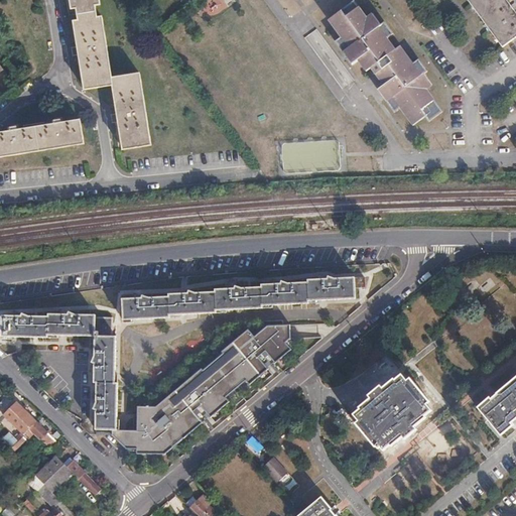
[(99,0),(70,0),(72,9),(77,8),(79,19),(74,20),(84,90),(112,87),(122,150),(149,146),(140,77),(112,80),(102,16),(97,16),(96,5),(101,4),(99,0)]
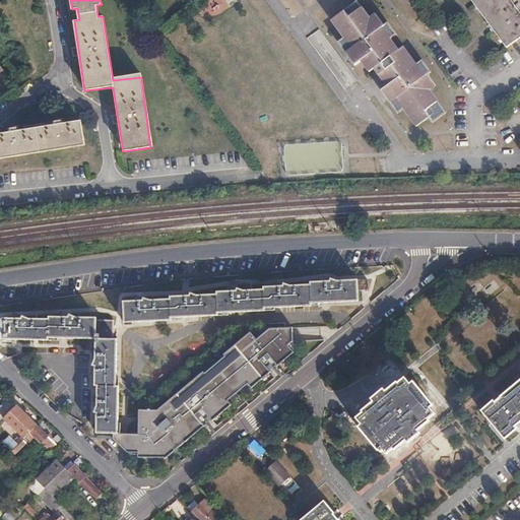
[(230,7),(224,0),(210,0),(203,4),(210,17),(230,7)]
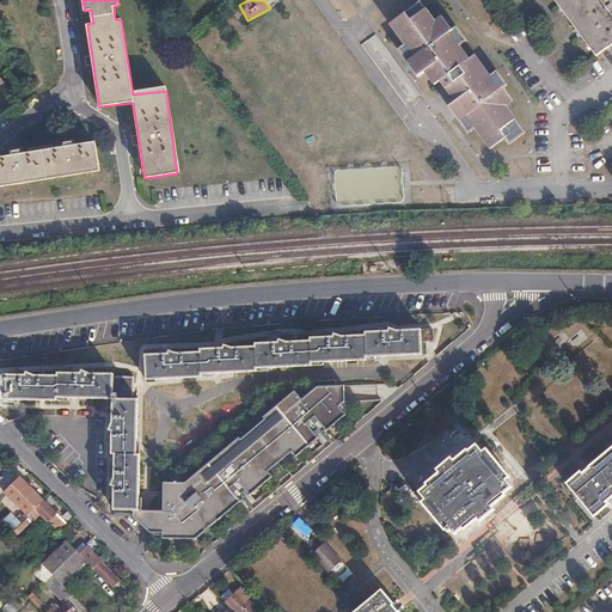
[(555,0),(599,57),(611,47),(611,13),(601,0),(555,0)]
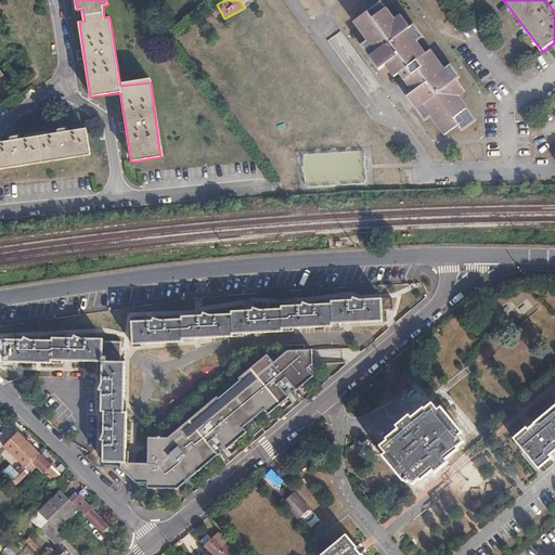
[(428,114),(429,117),(443,134),(454,127),(454,128),(456,126),(461,131),(475,121),(457,98),(456,97),(457,94),(461,92),(453,81),(456,78),(450,69),(444,73),(442,69),(435,59),(430,62),(424,54),(415,42),(414,40),(420,36),(412,26),(409,28),(402,18),(396,24),(395,21),(381,2),(353,21),(370,43),(369,43),(385,65),(394,76),(399,73),(407,82),(414,77),(421,86),(413,91),(410,88),(405,91),(405,93),(424,117),(428,114)]
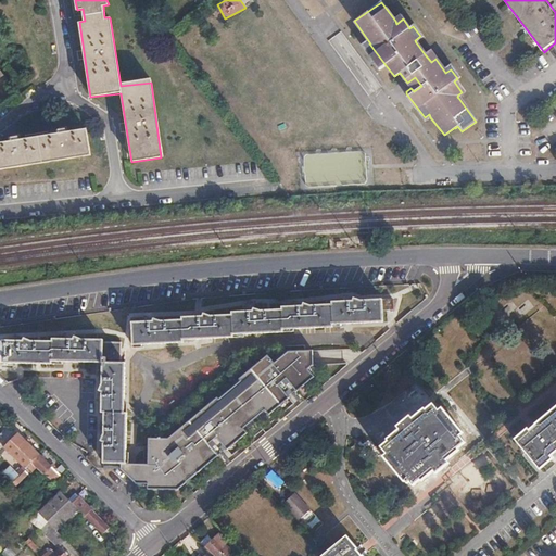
[(341,33),(331,38),(340,55),(350,50),(341,33)]
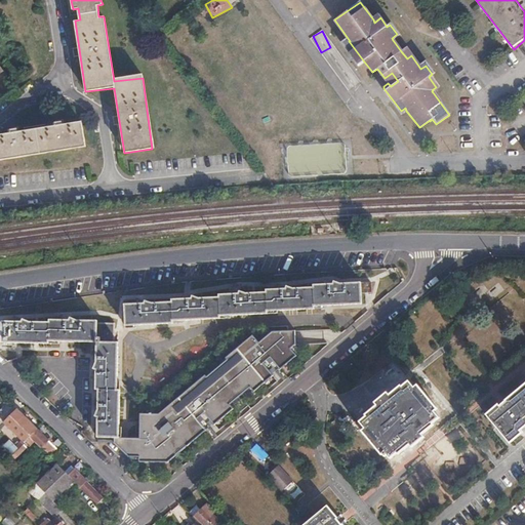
[(349,41),(342,45),(358,66),(364,62),(349,41)]
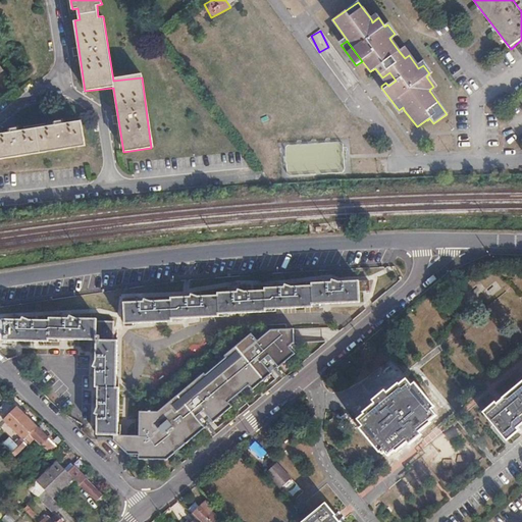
[(403,48),(399,51),(405,58),(409,55),(403,48)]
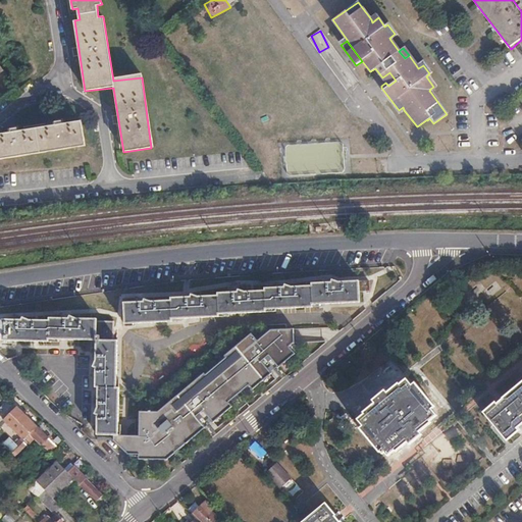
[(453,73),(461,87),(471,81),(463,66),(453,73)]
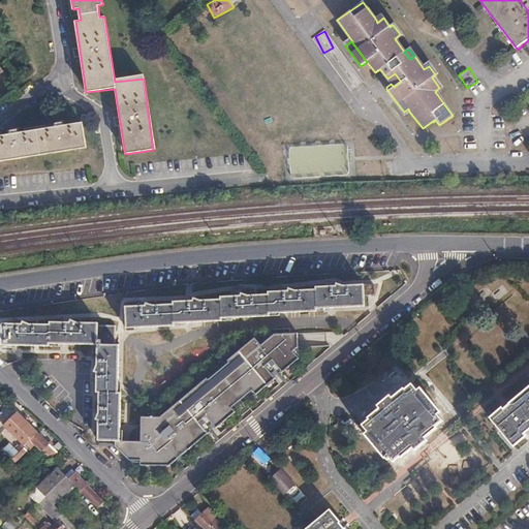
[(395,73),(387,79),(391,84),(394,87),(401,82),(395,73)]
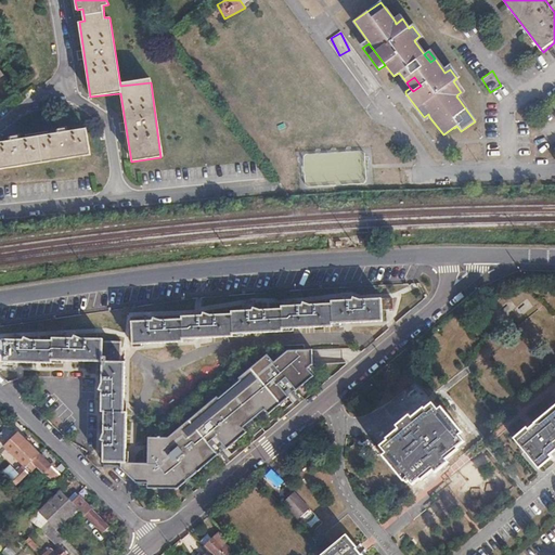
[(405,95),(423,118),(424,117),(405,93),(405,95)]
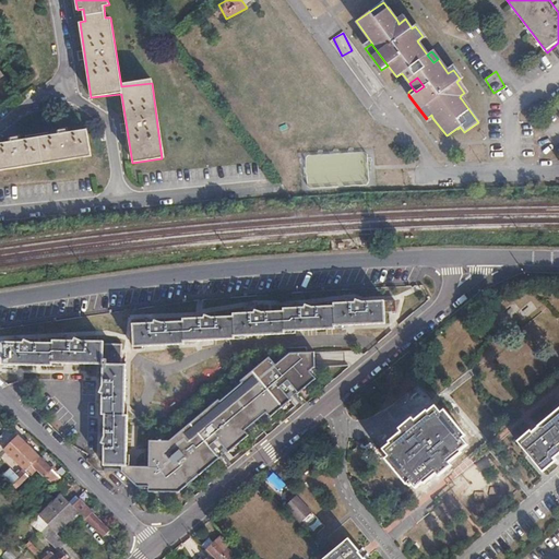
[(0,169),(91,157),(87,131),(0,143),(0,169)]
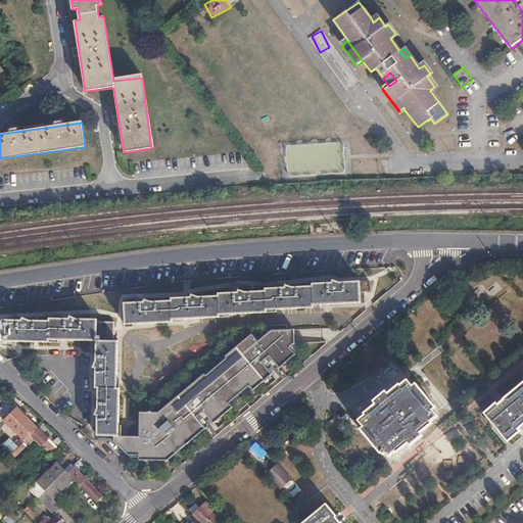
[(358,292),(359,282),(340,282),(332,280),(332,283),(312,284),(312,286),(290,287),(283,285),(284,288),(264,288),(264,291),(244,292),(238,290),(238,292),(219,294),(219,296),(197,297),(190,296),(190,297),(171,299),(171,301),(151,302),(144,300),(144,302),(124,303),(125,325),(172,323),(172,321),(219,318),(219,316),(265,312),(265,311),(313,307),(313,305),(358,302),(358,292)]
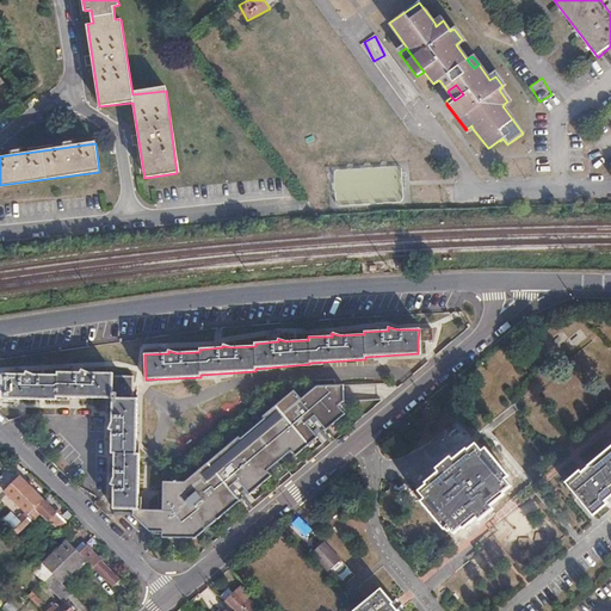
[(430,329),(419,329),(418,341),(430,341),(430,329)]
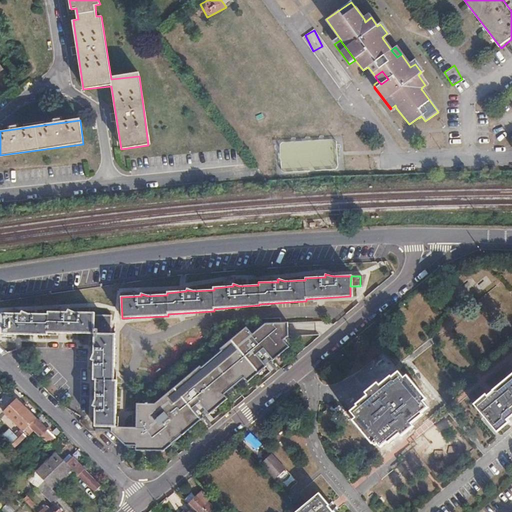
[(21,314),(1,313),(1,334),(47,336),(47,333),(93,334),(93,352),(90,360),(92,360),(92,380),(96,380),(95,398),(92,407),(95,406),(95,426),(115,426),(116,380),(113,380),(114,334),(111,334),(110,316),(94,316),(94,313),(78,313),(67,310),(67,313),(48,312),(48,315),(31,315),(21,312),(21,314)]
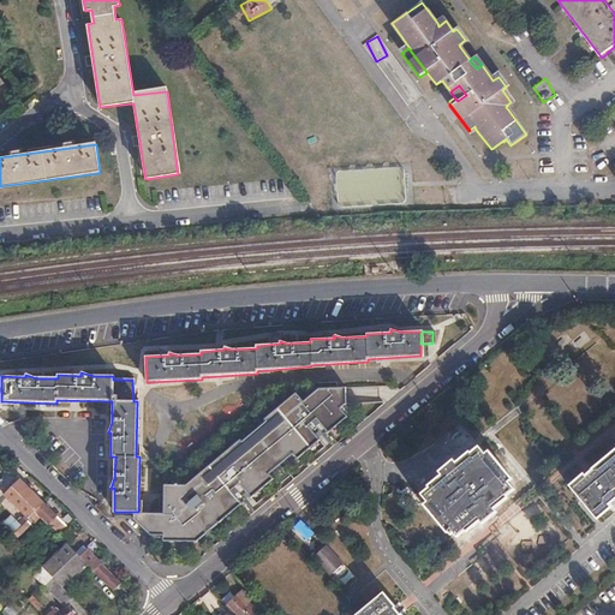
[(165,517),(135,517),(153,537),(165,538),(163,543),(197,544),(243,507),(231,491),(239,484),(254,500),(274,482),(270,476),(293,455),(299,460),(318,441),(309,429),(318,422),(329,434),(347,418),(341,410),(347,405),(345,388),(320,390),(303,404),(298,394),(266,422),(242,443),(187,488),(167,487),(165,517)]
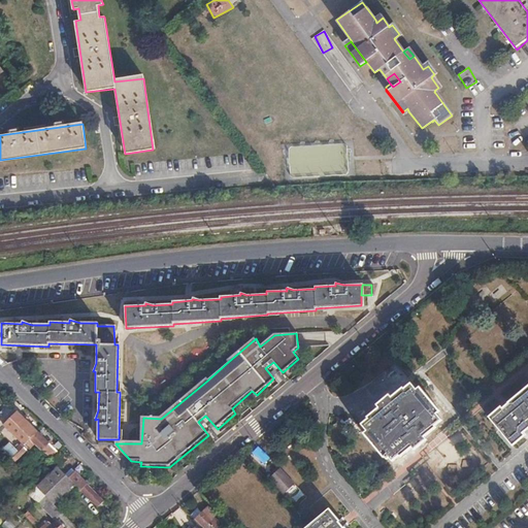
[(415,386),(409,381),(402,387),(401,386),(390,395),(388,392),(375,403),(377,405),(366,415),(367,416),(360,422),(364,428),(362,430),(383,454),(385,452),(390,457),(397,452),(398,453),(409,443),(413,447),(424,436),(422,434),(433,424),(432,423),(439,417),(434,410),(437,407),(417,384),(415,386)]
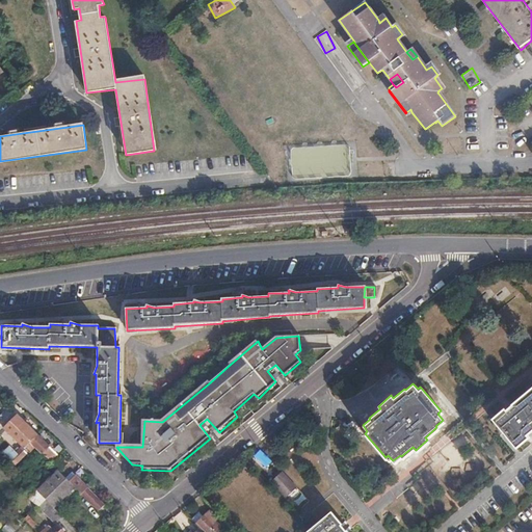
[(531,388),(510,405),(511,406),(505,411),(504,409),(493,420),(514,448),(526,439),(525,435),(531,430),(531,388)]
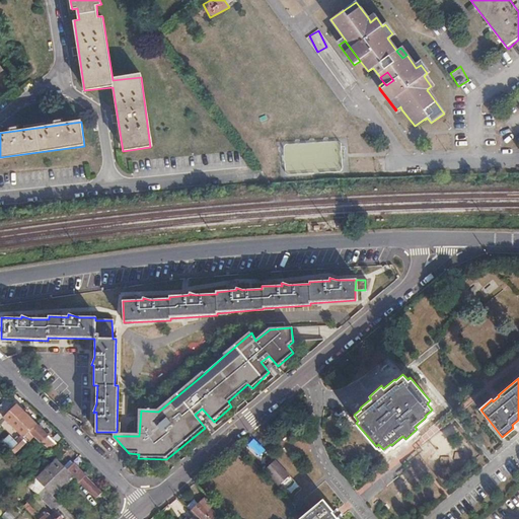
[(49,452),(56,445),(27,417),(25,415),(17,406),(3,420),(27,443),(33,437),(35,439),(49,452)]
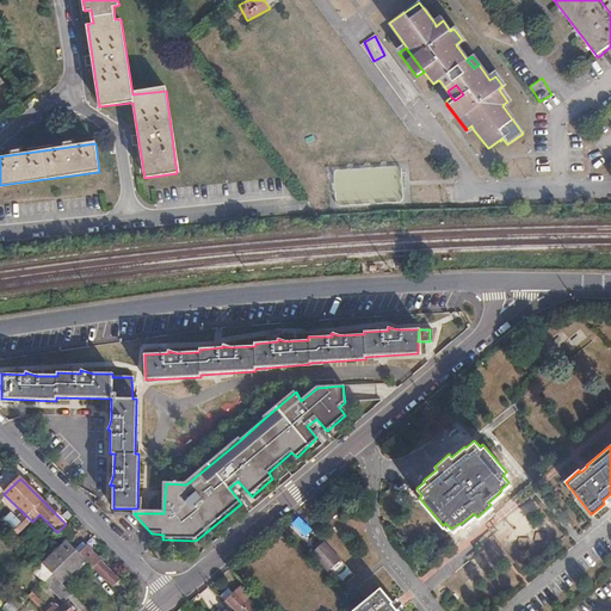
[(312,530),(298,517),(292,524),(304,537),(312,530)]
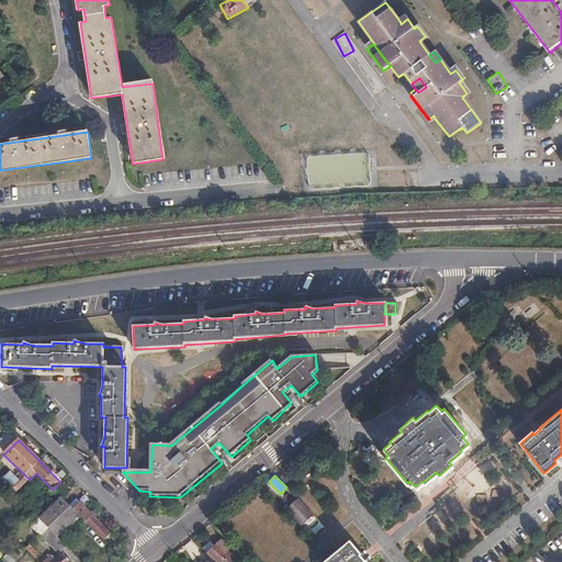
[(23,484),(18,478),(9,485),(15,492),(23,484)]
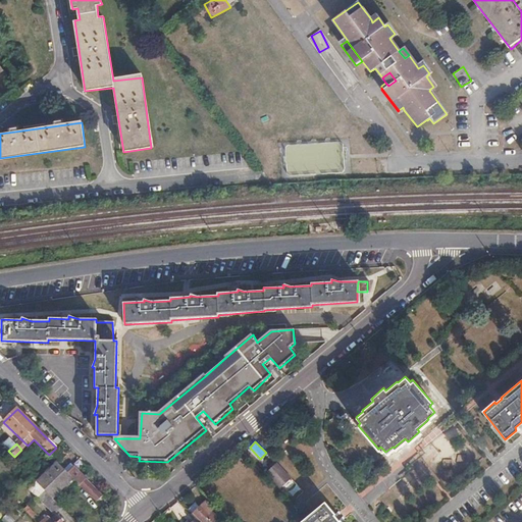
[(65,454),(58,447),(52,454),(57,461),(65,454)]
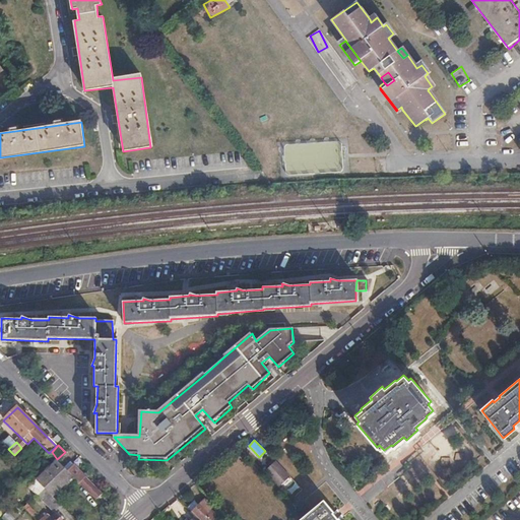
[(277,471),(281,468),(273,459),(266,465),(268,467),(265,471),(279,486),(285,480),(277,471)]
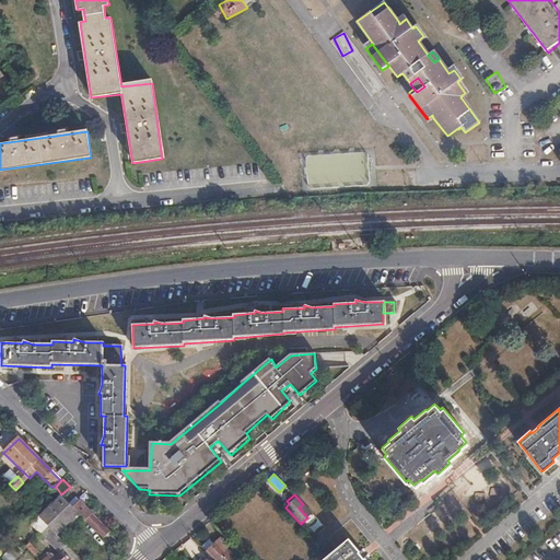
[(42,520),(51,531),(58,536),(79,515),(71,508),(62,498),(42,520)]
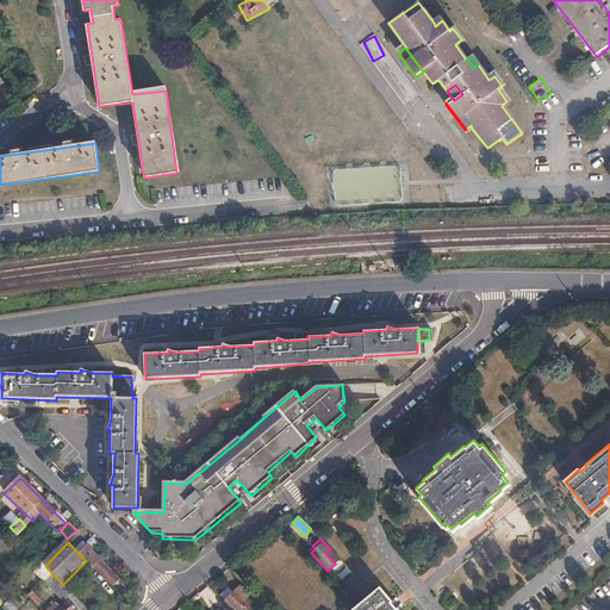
[(86,561),(110,585),(118,577),(87,545),(78,553),(86,561)]
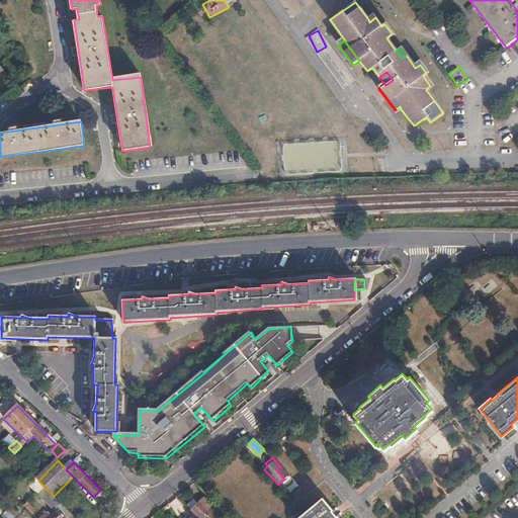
[(51,508),(58,501),(54,496),(48,491),(40,498),(51,508)]
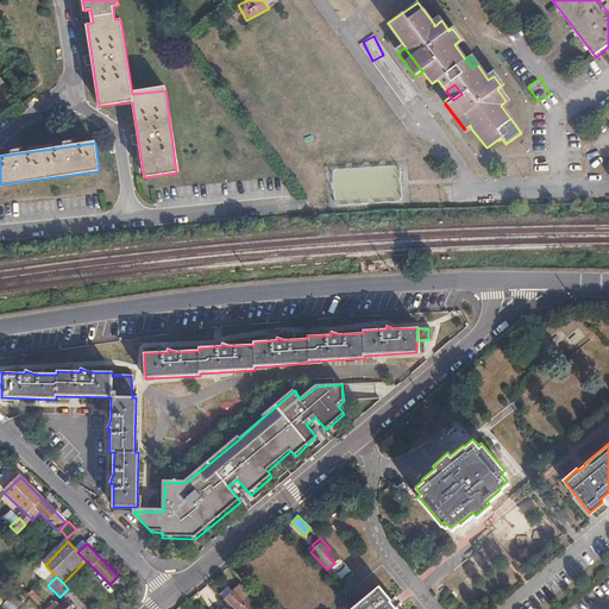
[(223,601),(231,608),(244,608),(251,602),(245,595),(248,592),(240,585),(234,590),(223,601)]
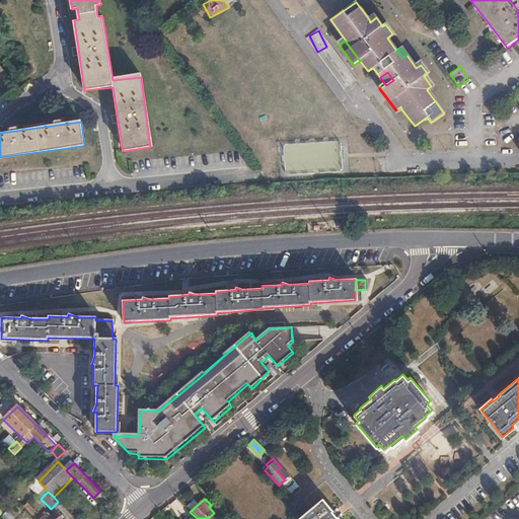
[(334,511),(323,499),(300,518),(341,518),(339,516),(338,518),(332,512),(334,511)]
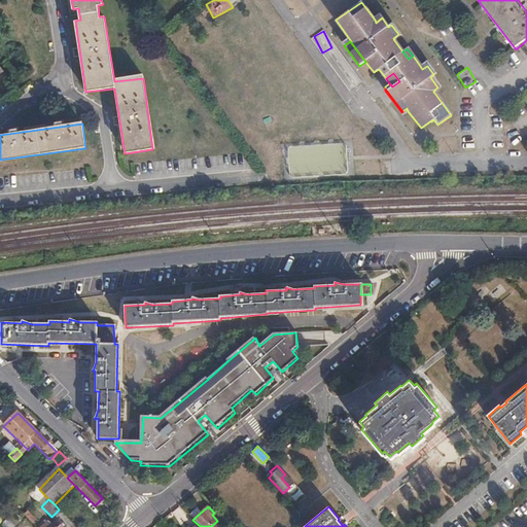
[(200,507),(190,517),(191,518),(192,520),(203,511),(200,507)]
